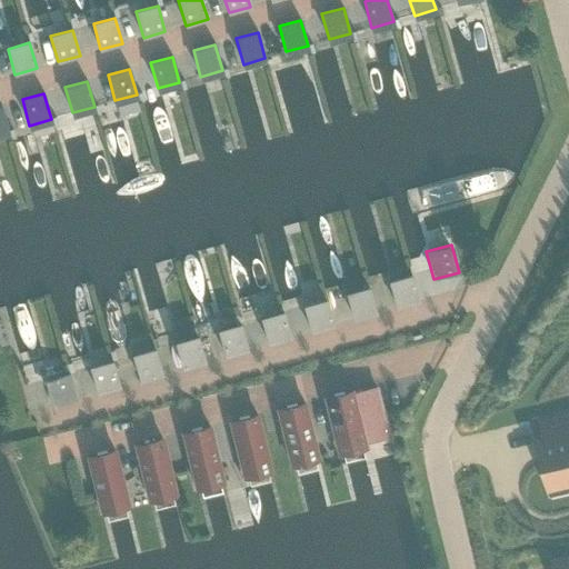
[(389,281),(397,307),(418,300),(411,275),(389,281)]
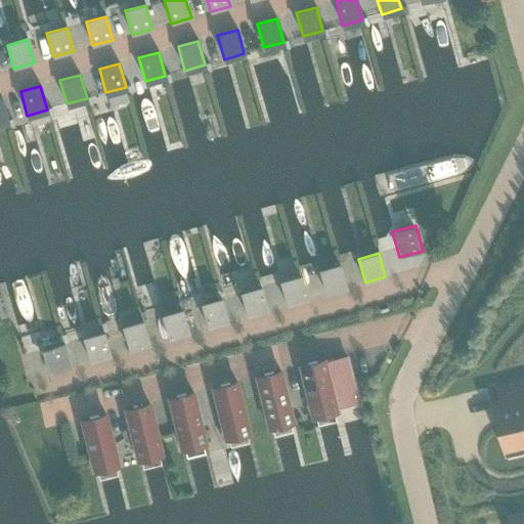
[(319,270),(325,294),(346,289),(339,265),(319,270)]
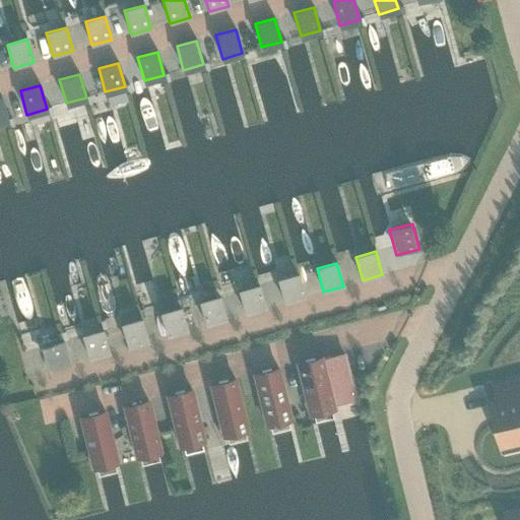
[(277,279),(284,303),(305,297),(298,274),(277,279)]
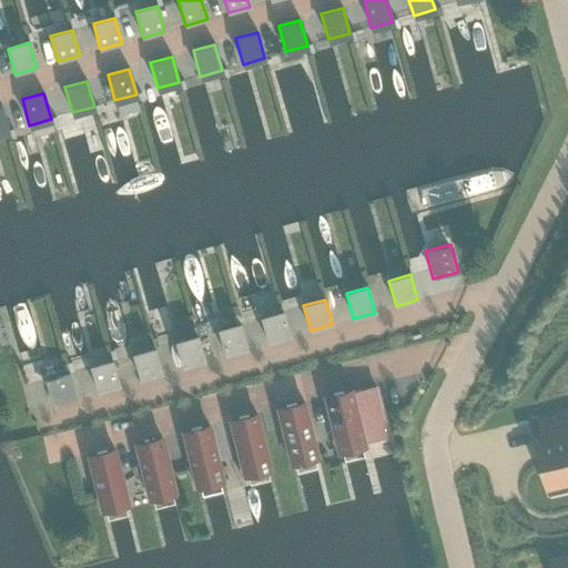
[(282,312),(261,317),(267,343),(290,337),(282,312)]
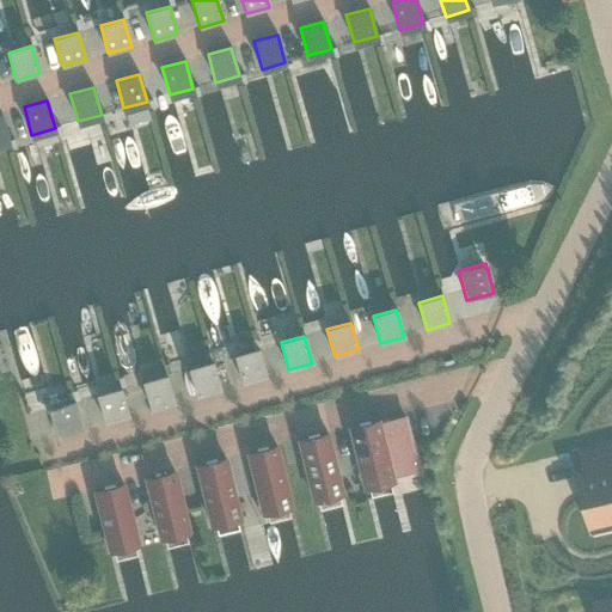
[(234,355),(243,383),(267,377),(258,349),(234,355)]
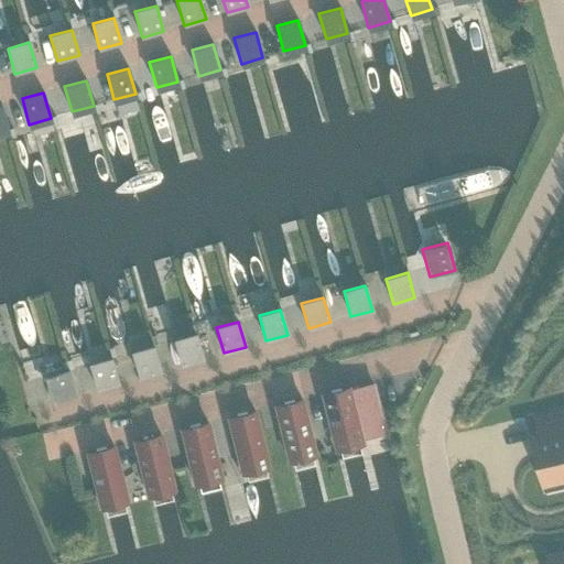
[(182,365),(203,359),(196,334),(174,339),(182,365)]
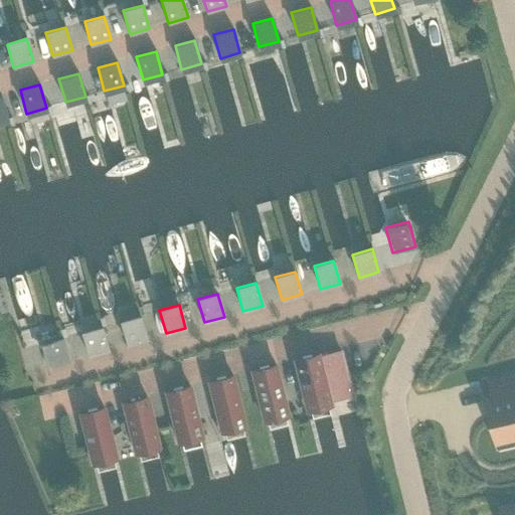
[(120,321),(127,344),(147,339),(140,316),(120,321)]
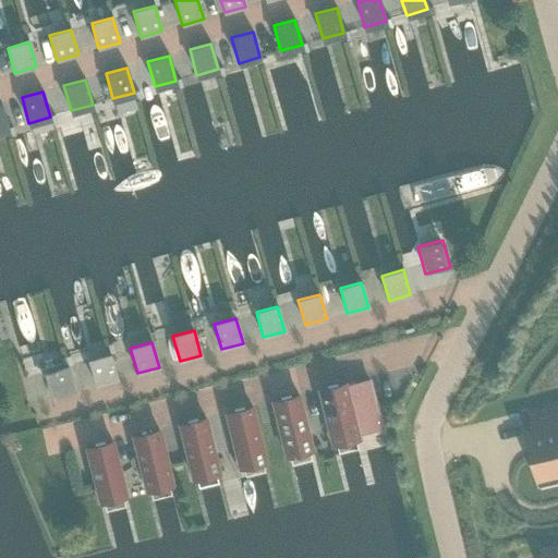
[(88,360),(96,385),(117,379),(110,354),(88,360)]
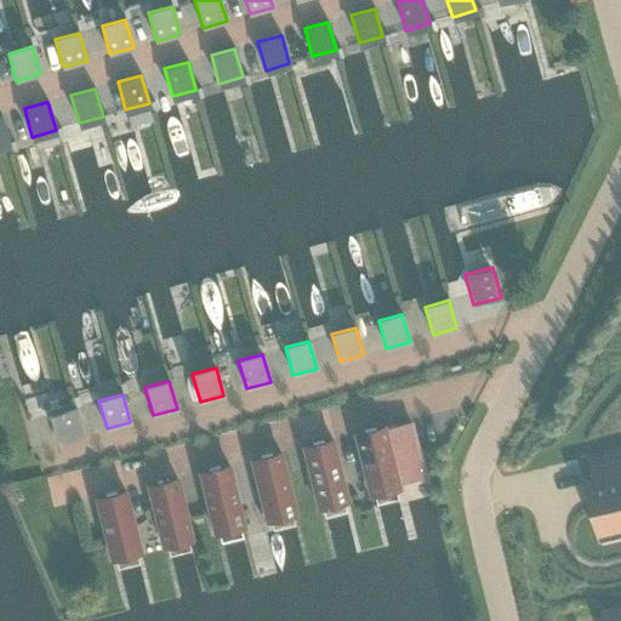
[(52,414),(60,442),(84,436),(75,408),(52,414)]
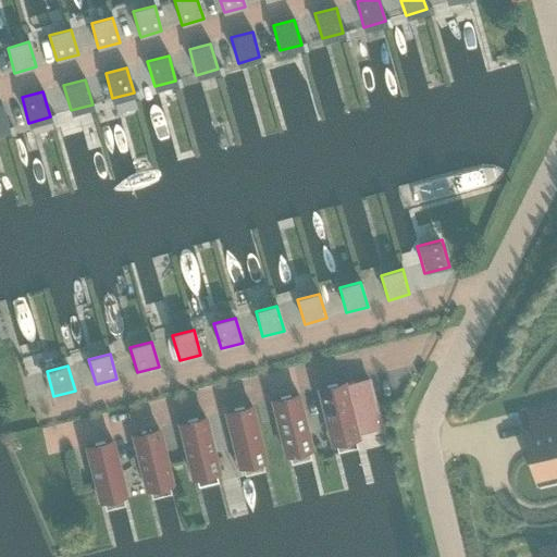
[(344,383),(318,390),(332,444),(358,437),(357,433),(380,428),(368,379),(344,384),(344,383)]
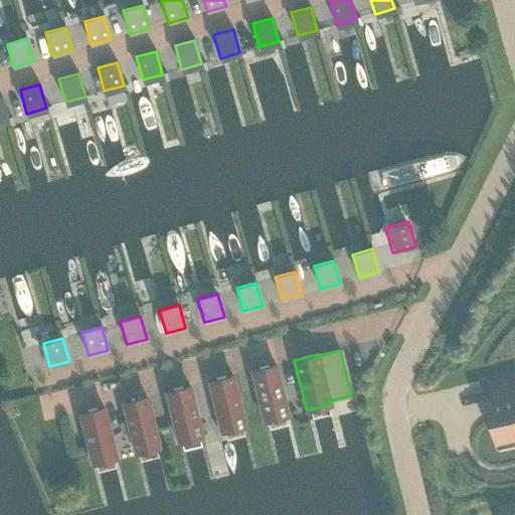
[(249,369),(263,423),(289,417),(276,363),(249,369)]
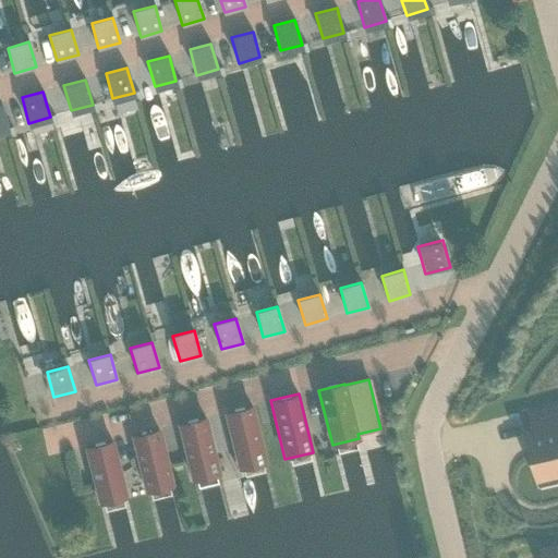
[(223,412),(238,470),(267,462),(253,404),(223,412)]
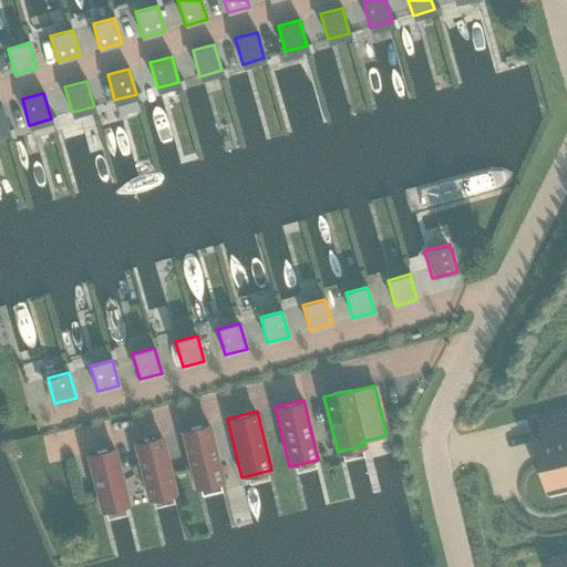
[(550,414),(537,418),(553,482),(566,477),(566,434),(556,437),(550,414)]
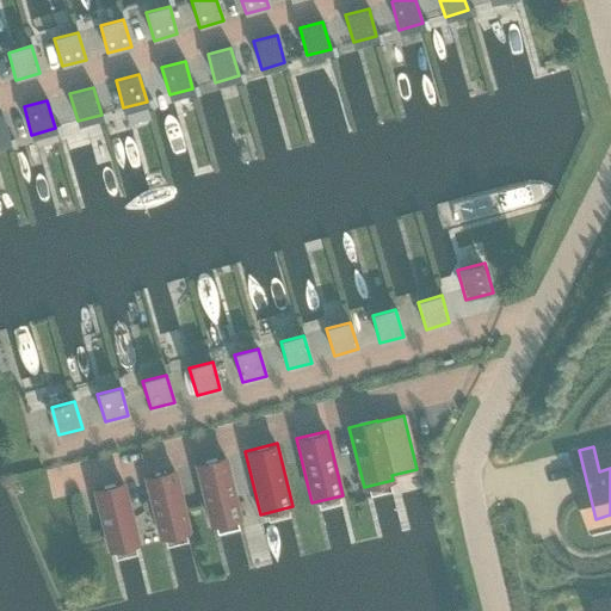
[(193,464),(209,528),(241,519),(226,456),(193,464)]
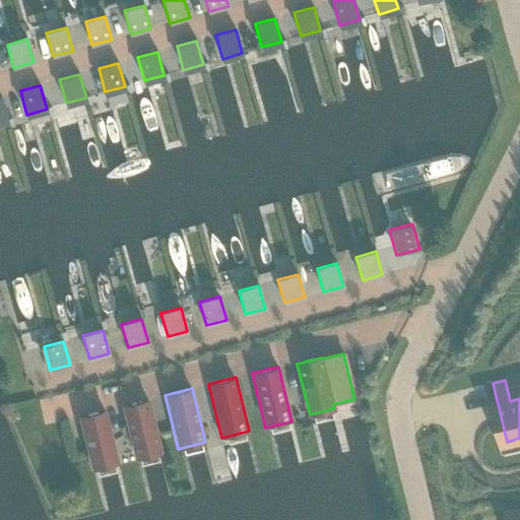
[(122,406),(135,460),(163,453),(149,399),(122,406)]
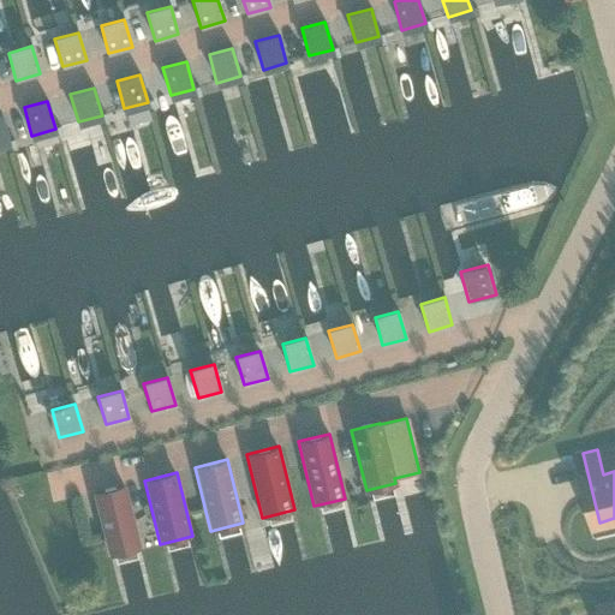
[(93,493),(108,556),(141,549),(125,485),(93,493)]
